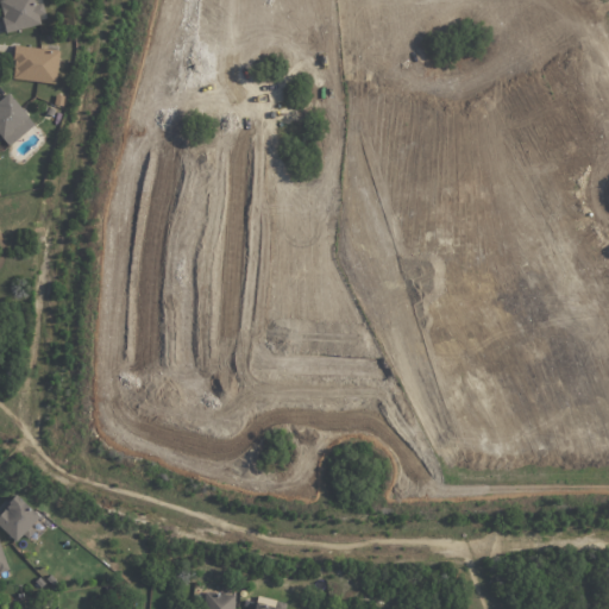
[(41,24),(37,16),(44,13),(42,4),(35,6),(32,0),(0,0),(0,12),(6,33),(41,24)]
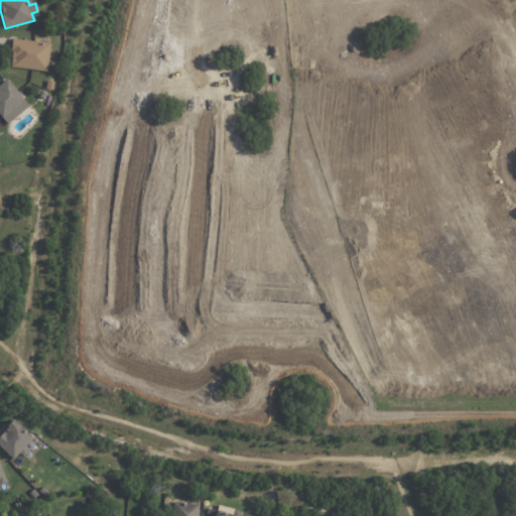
[(49,43),(13,39),(9,68),(46,72),(49,43)]
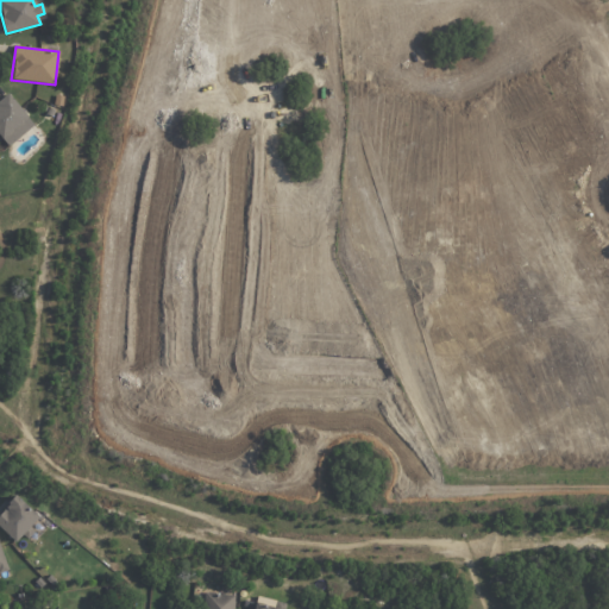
[(0,138),(27,119),(8,93),(0,99),(0,138)]
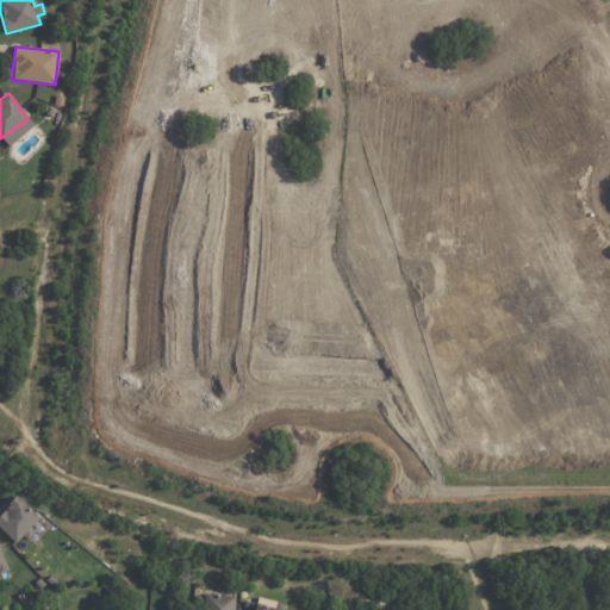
[(0,511),(0,529),(14,543),(22,535),(27,540),(35,531),(30,527),(38,518),(14,497),(0,511)]
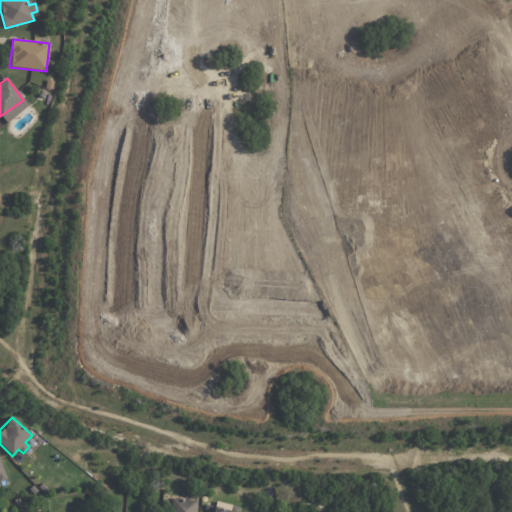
[(195,511),(195,500),(171,499),(170,511),(195,511)]
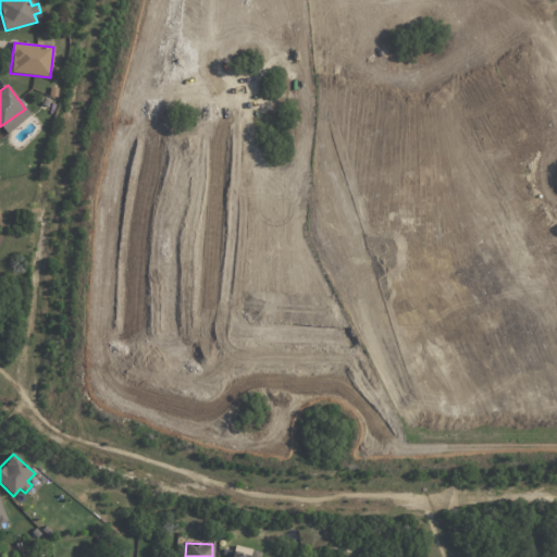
All buildings are outlined.
